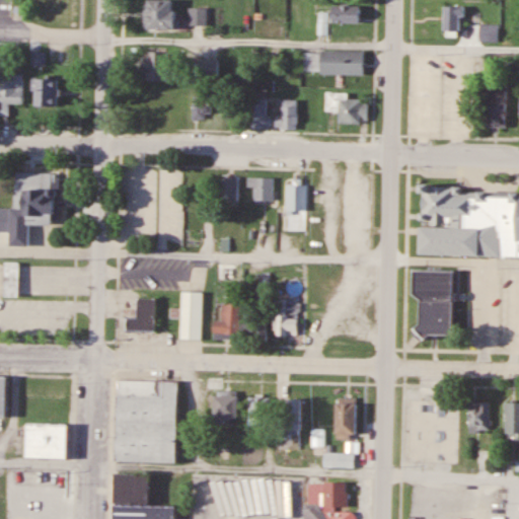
[(175,0),(147,0),(147,29),(175,29),(175,0)]
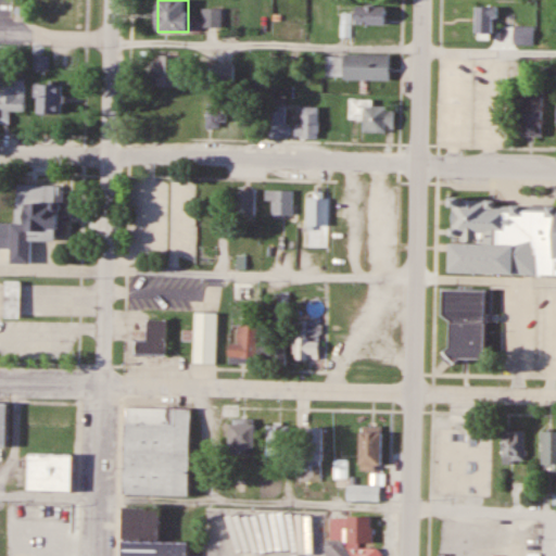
[(386,24),(386,5),(356,5),(356,24),(386,24)]
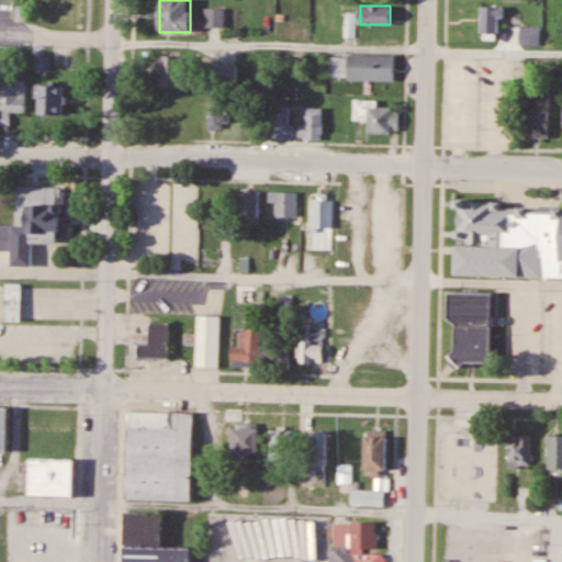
[(503,6),(482,6),(482,36),(503,36),(503,6)]
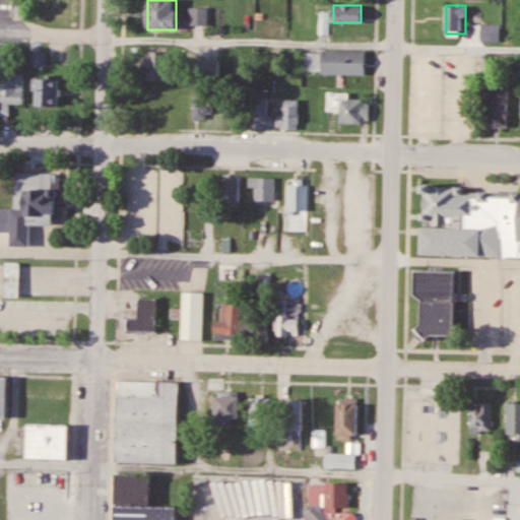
[(208,8),(190,8),(190,26),(208,26),(208,8)]
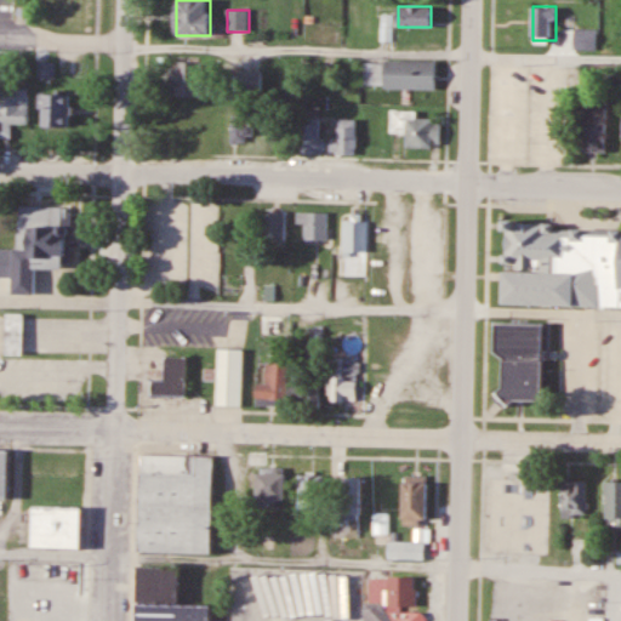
[(436,90),(437,62),(382,61),(382,64),(365,63),(365,85),(383,85),(383,90),(436,90)]
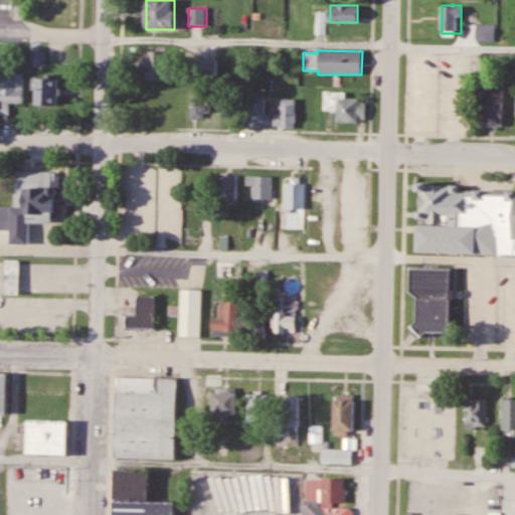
[(172,51),(146,51),(146,81),(172,81),(172,51)]
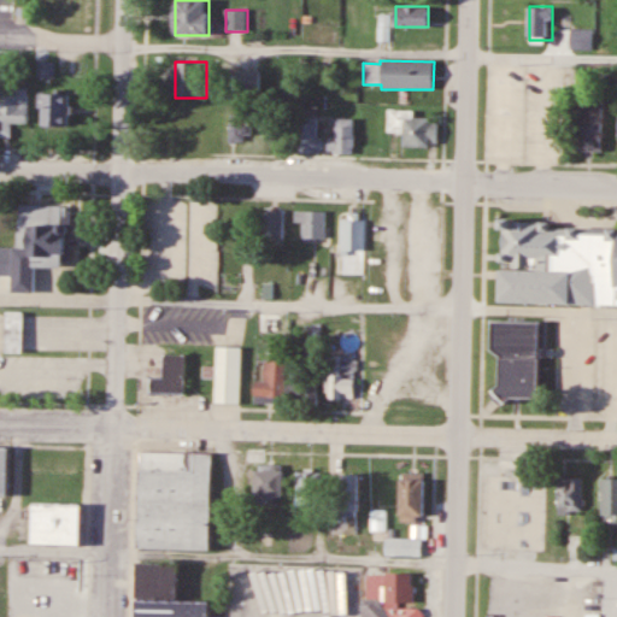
[(241,93),(259,93),(259,72),(241,72),(241,93)]
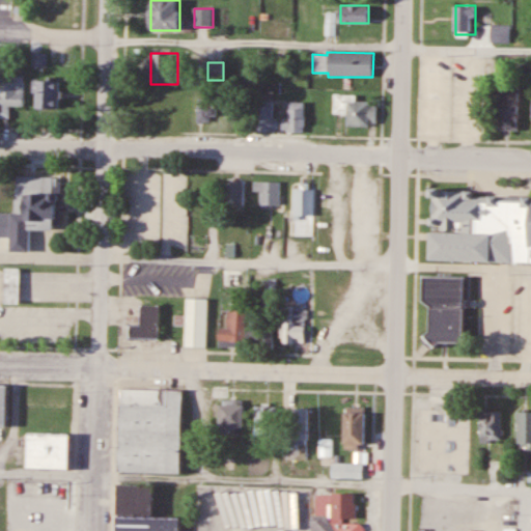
[(10,106),(25,106),(25,75),(2,75),(2,88),(0,88),(0,116),(10,117),(10,106)]
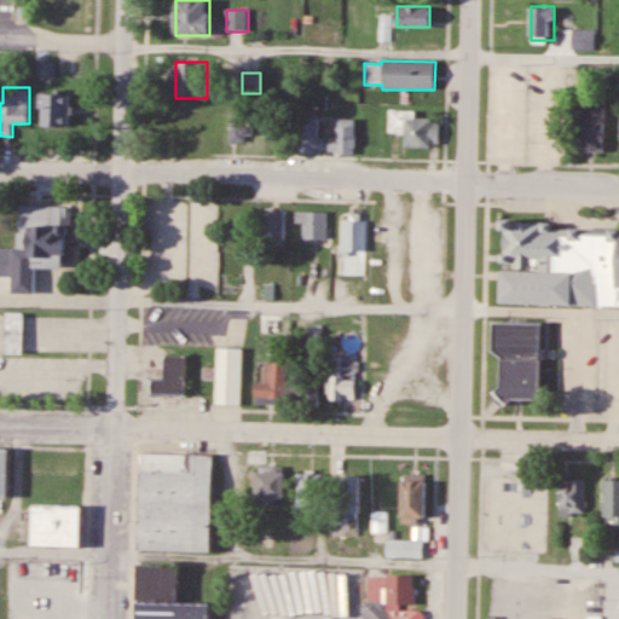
[(41,128),(70,128),(70,94),(41,94),(41,128)]
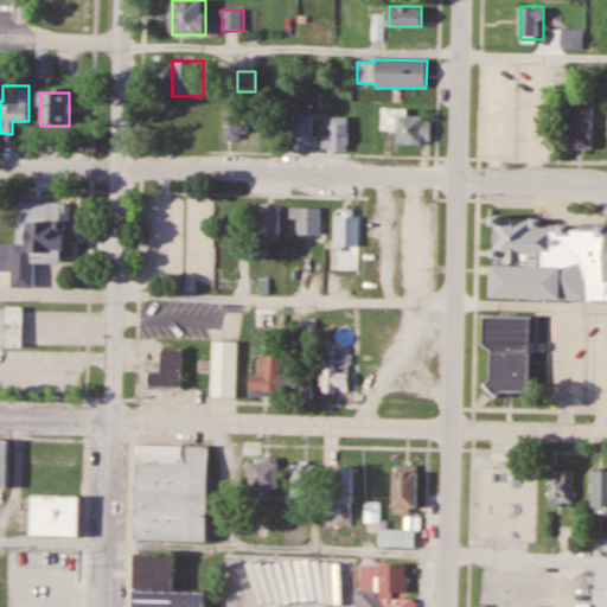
[(570,96),(570,148),(594,148),(594,96),(570,96)]
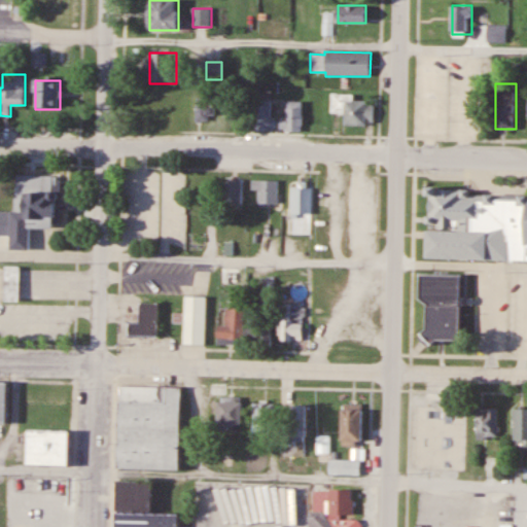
[(345,126),(374,126),(375,102),(353,102),(354,95),(331,94),(331,114),(345,114),(345,126)]
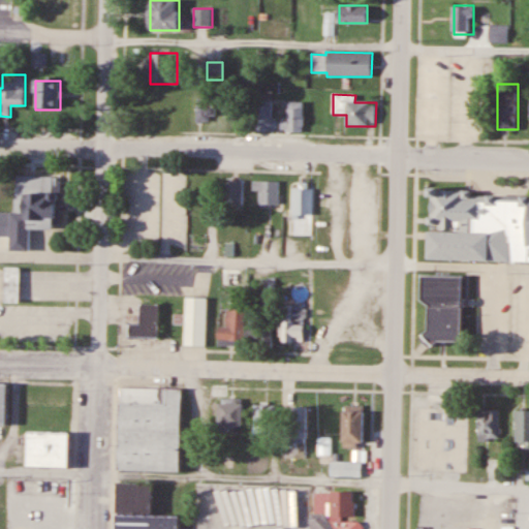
[(216,98),(196,98),(196,121),(216,121),(216,98)]
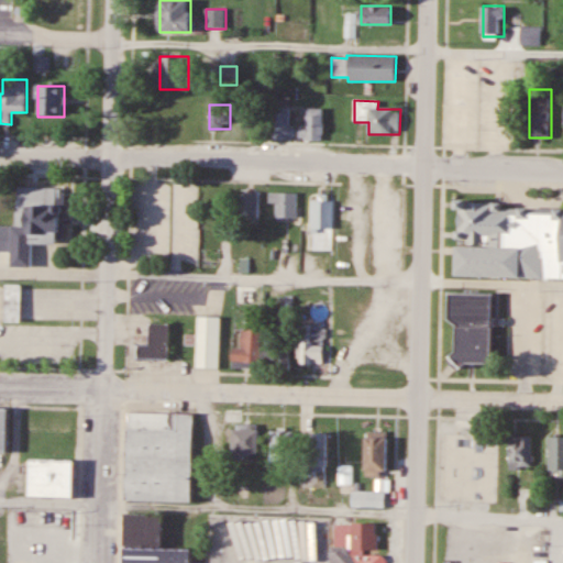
[(290,107),(269,107),(269,141),(290,141),(290,107)]
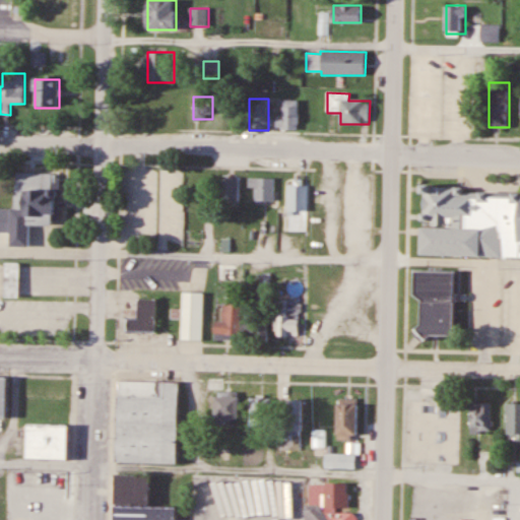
[(299,131),(299,101),(279,101),(279,131),(299,131)]
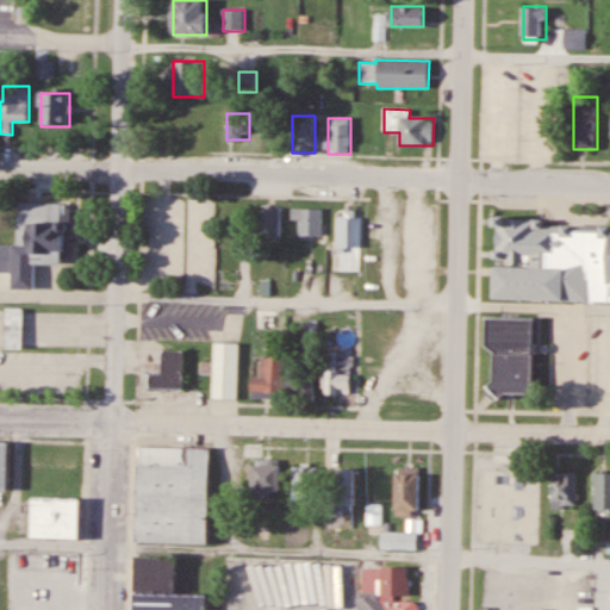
[(66,204),(17,201),(16,259),(0,257),(0,275),(11,277),(11,288),(35,290),(35,263),(64,265),(66,204)]
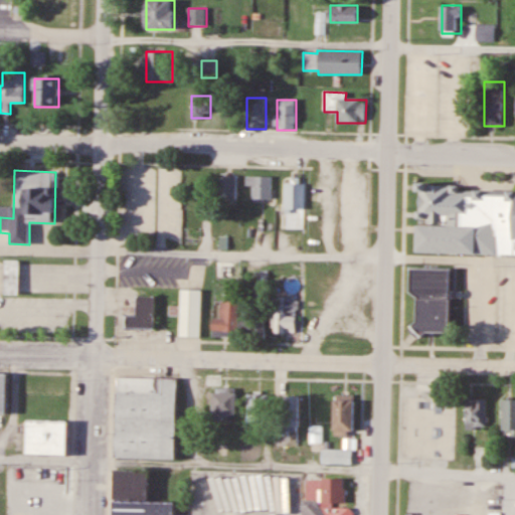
[(235,202),(235,176),(218,176),(218,202),(235,202)]
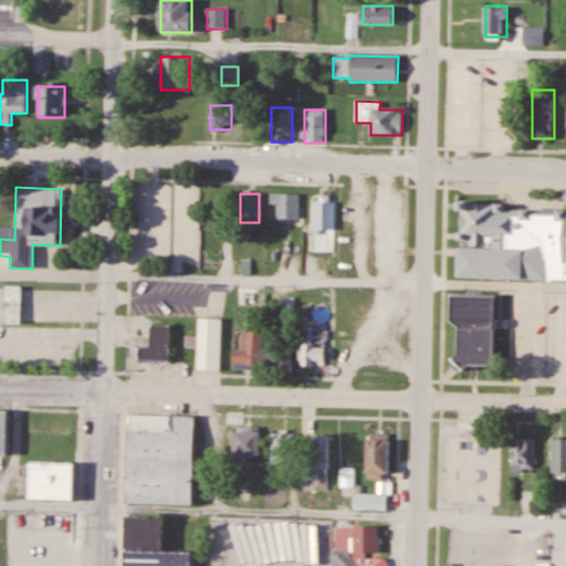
[(299,195),(271,195),(271,205),(278,205),(278,219),(299,219),(299,195)]
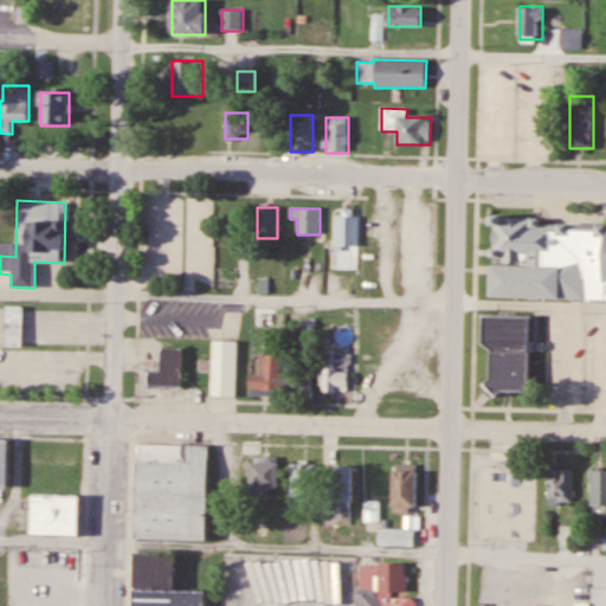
[(336,217),(336,269),(359,269),(359,217),(336,217)]
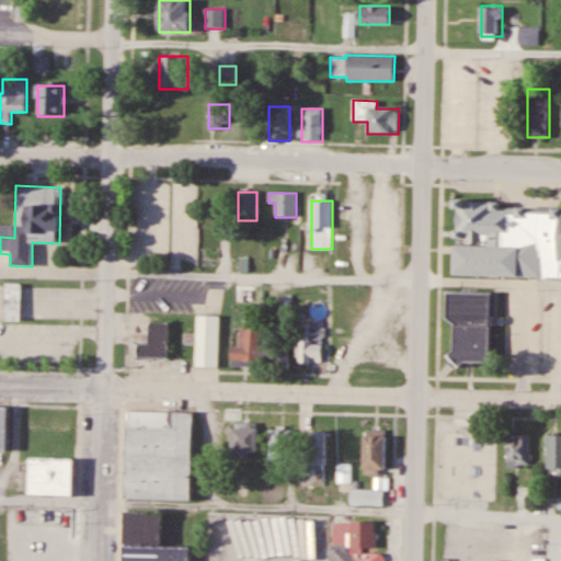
[(560,208),(500,208),(500,202),(457,202),(455,275),(560,277),(560,208)]
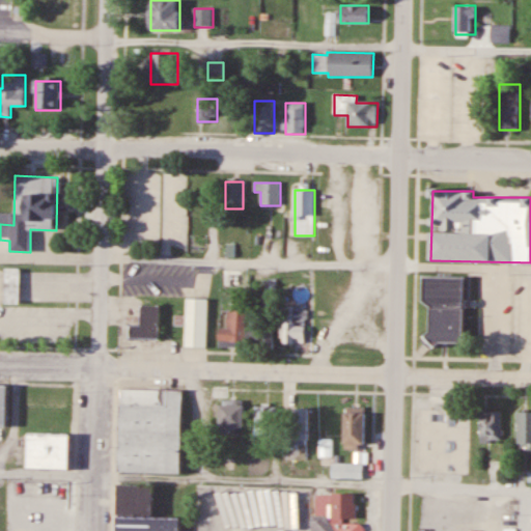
[(19,304),(19,269),(4,269),(4,304),(19,304)]
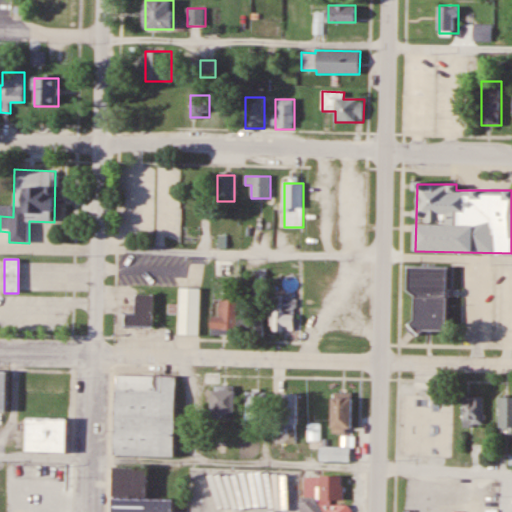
[(448,332),(448,267),(408,266),(407,294),(414,294),(414,332),(448,332)]
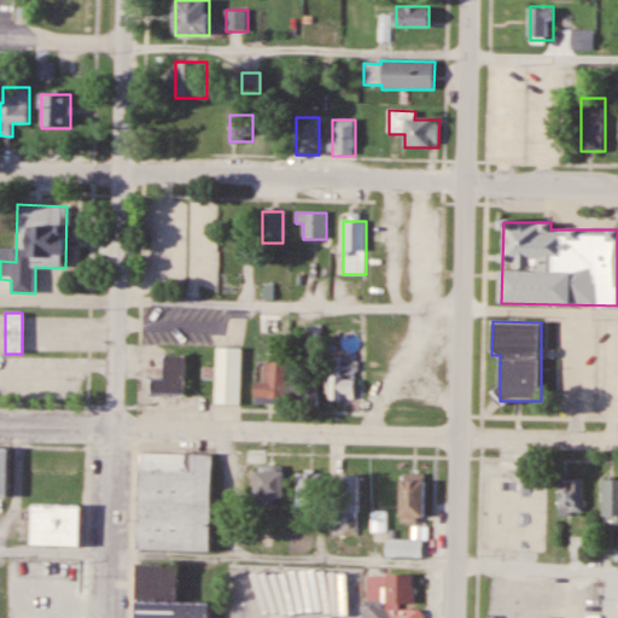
[(303,361),(321,361),(321,325),(303,325),(303,361)]
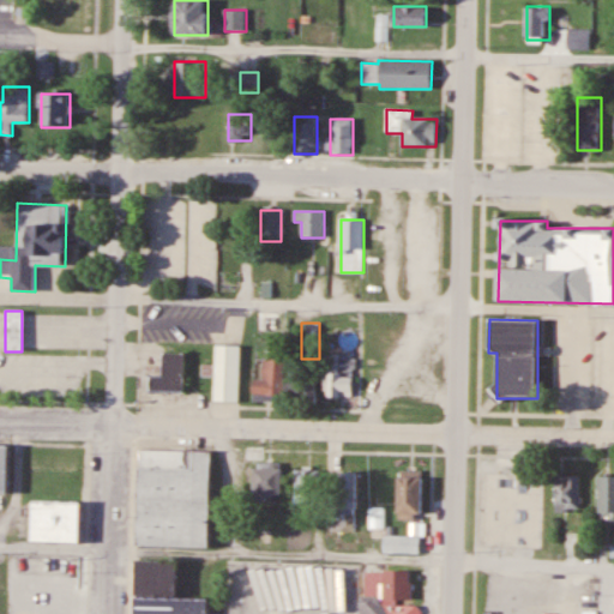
[(239,345),(215,345),(215,401),(239,401),(239,345)]
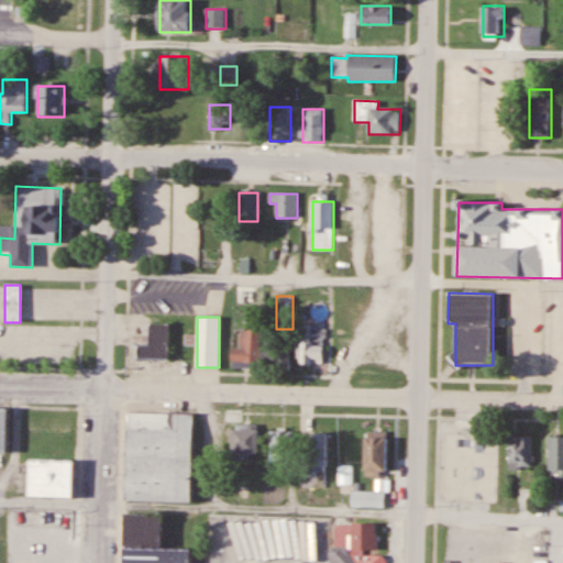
[(148,345),(138,345),(138,359),(169,359),(169,323),(148,323),(148,345)]
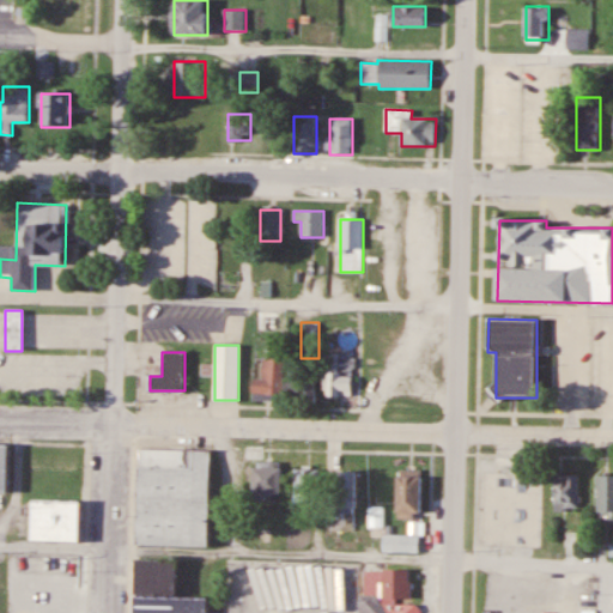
[(346,353),(325,353),(325,396),(346,396),(346,353)]
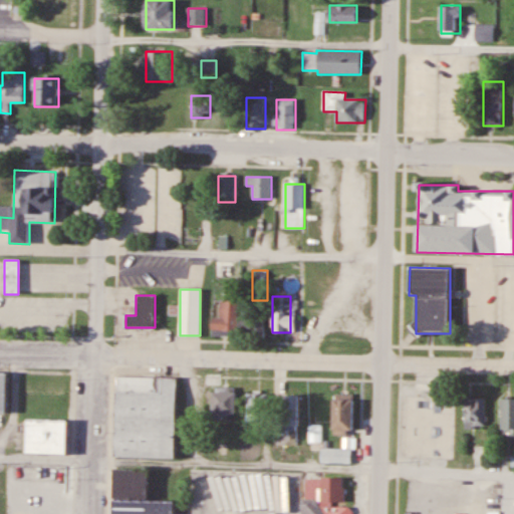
[(211,317),(211,335),(237,335),(237,300),(219,300),(219,317),(211,317)]
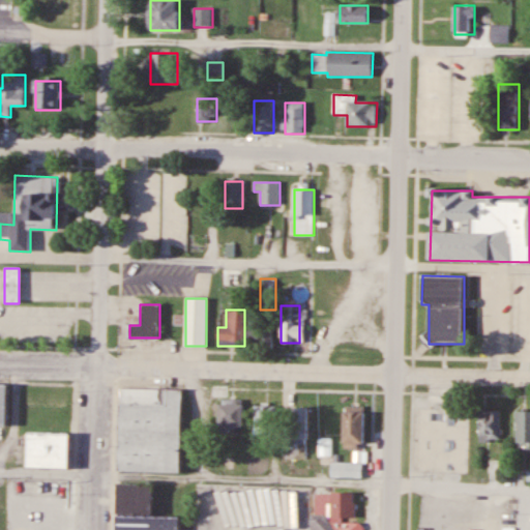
[(272,349),(272,329),(262,329),(262,312),(248,312),(248,349),(272,349)]
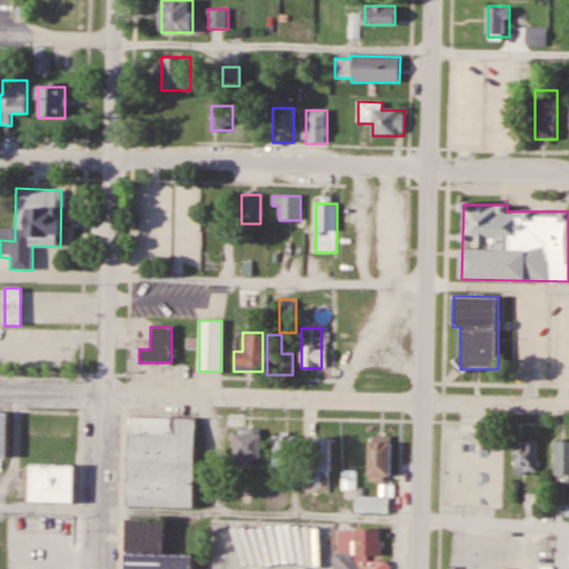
[(127,506),(129,417),(192,418),(191,507),(127,506)]
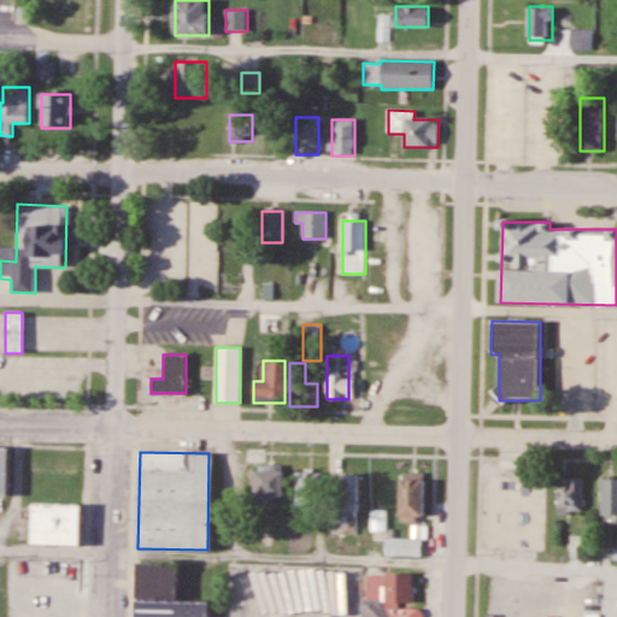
[(282,498),(282,470),(258,470),(258,498),(282,498)]
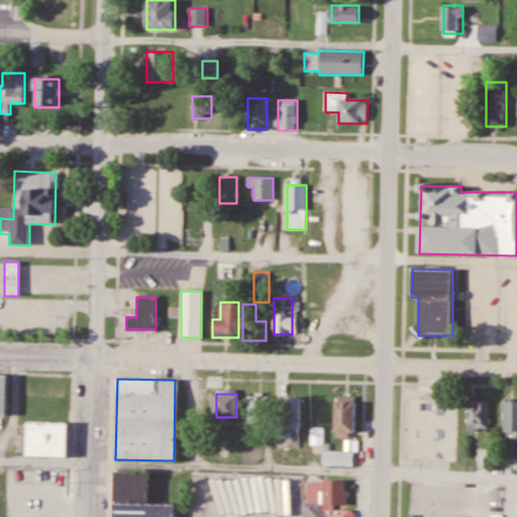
[(247,424),(267,424),(267,396),(247,396),(247,424)]
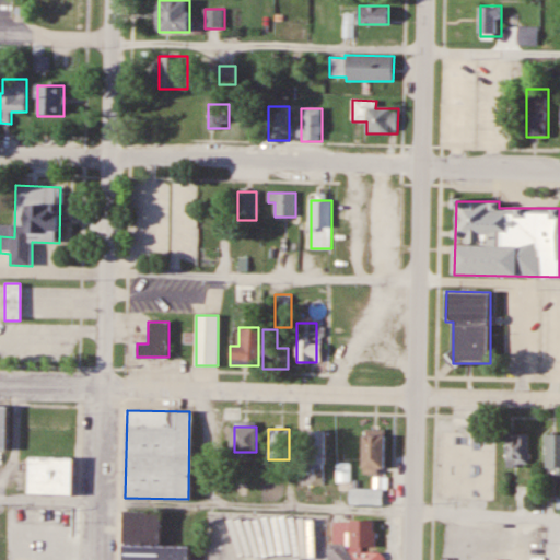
[(324,431),(305,431),(305,470),(324,470),(324,431)]
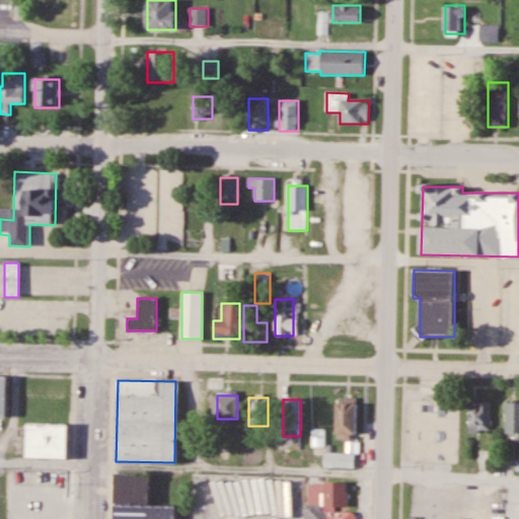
[(491,402),(468,402),(468,432),(491,432),(491,402)]
